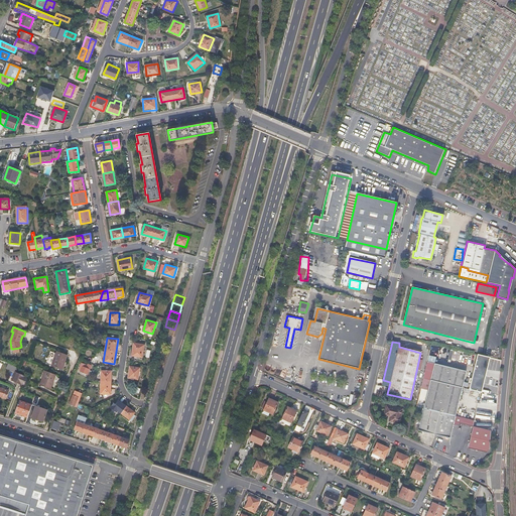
[(134,343),(132,356),(142,357),(144,349),(134,343)]
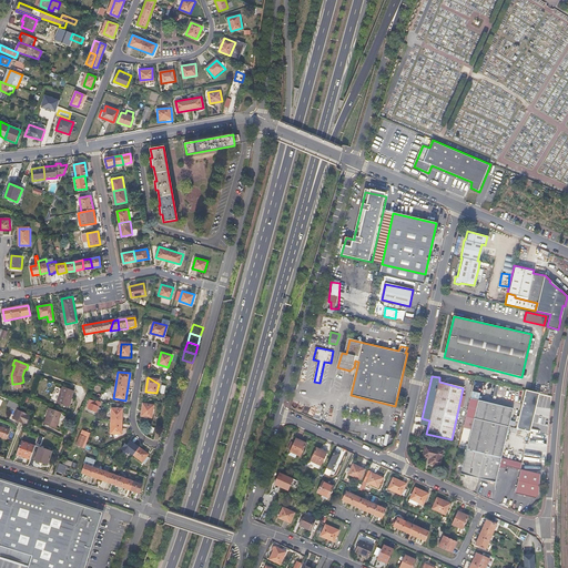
[(57,403),(67,406),(70,398),(71,398),(74,389),(62,386),(57,403)]
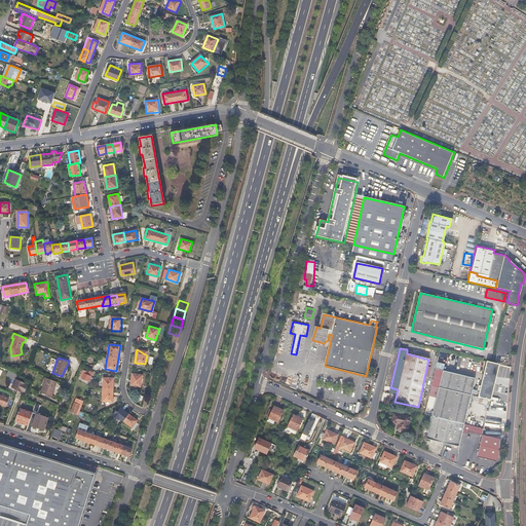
[(486,362),(483,374),(482,380),(478,397),(487,399),(490,400),(494,383),(496,377),(498,365),(499,365),(486,362)]
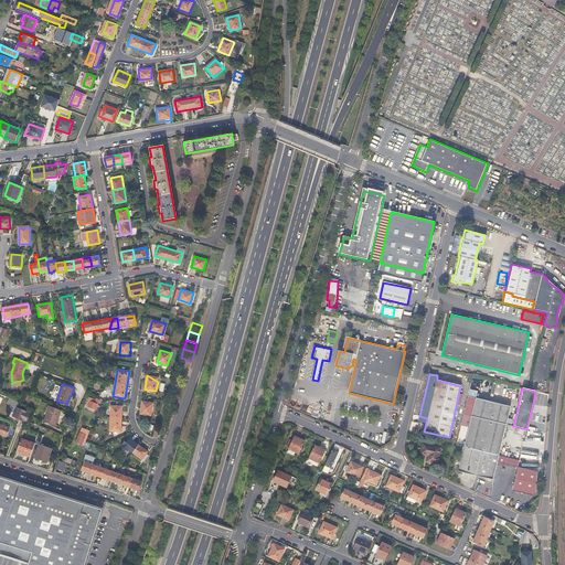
[(96,401),(89,398),(87,404),(88,405),(87,406),(96,411),(97,412),(99,407),(98,406),(100,402),(96,400),(96,401)]
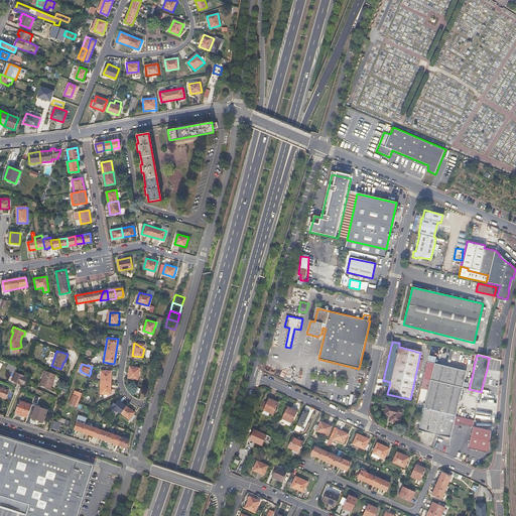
[(462,387),(466,372),(434,364),(430,380),(423,408),(418,430),(449,437),(453,423),(458,424),(459,423),(473,426),(473,425),(474,420),(455,415),(462,387)]
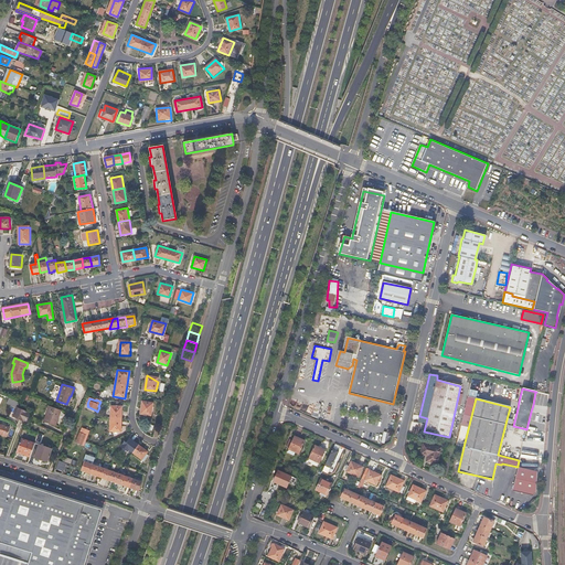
[(142,401),(140,413),(151,415),(153,403),(142,401)]
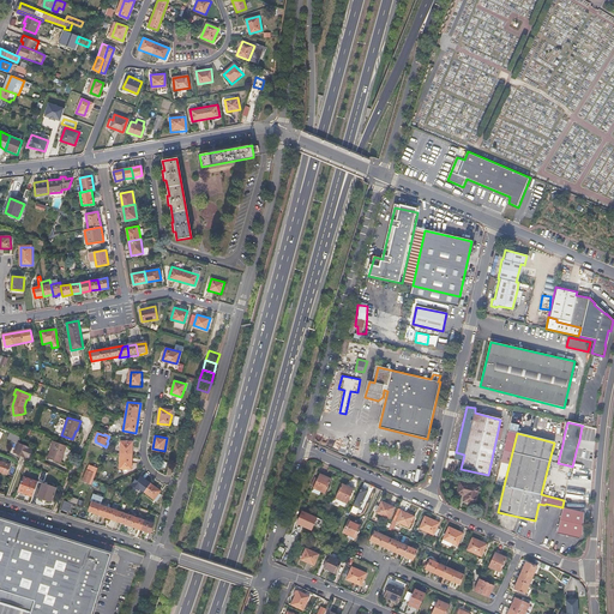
[(359,437),(355,455),(363,457),(368,439),(359,437)]
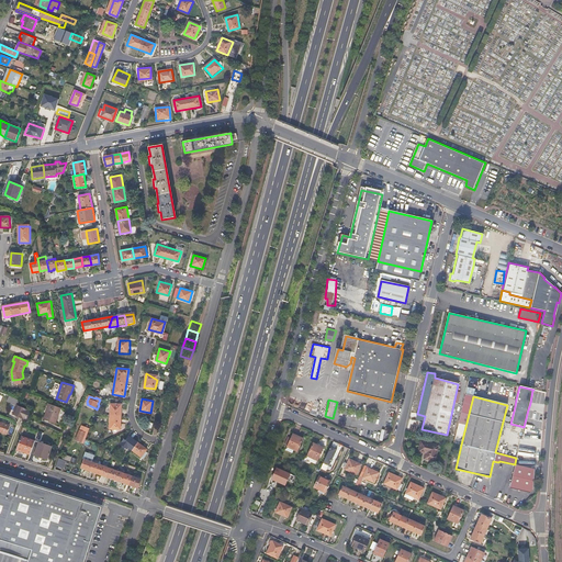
[(55,423),(57,417),(56,416),(59,407),(48,403),(43,418),(55,423)]
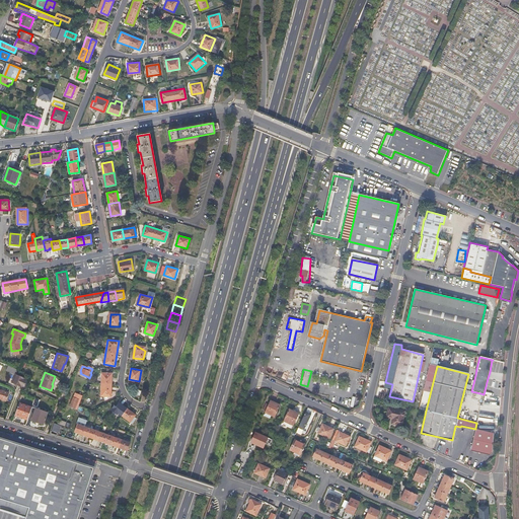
[(113,373),(102,373),(101,396),(112,396),(113,373)]
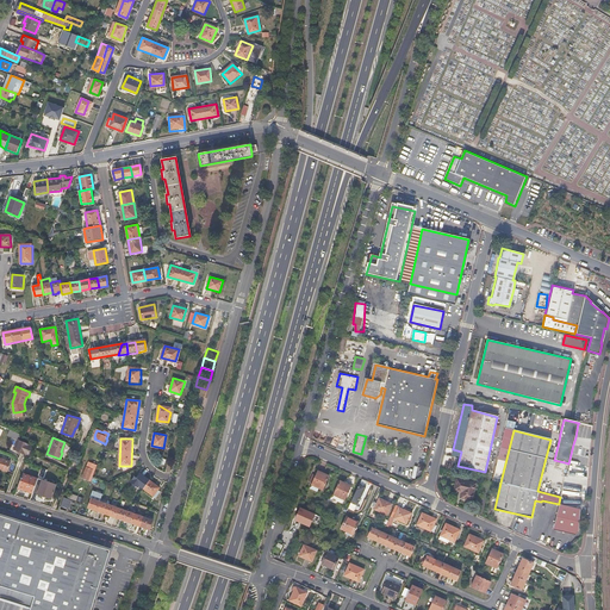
[(19,441),(14,450),(19,452),(22,453),(30,456),(33,447),(19,441)]
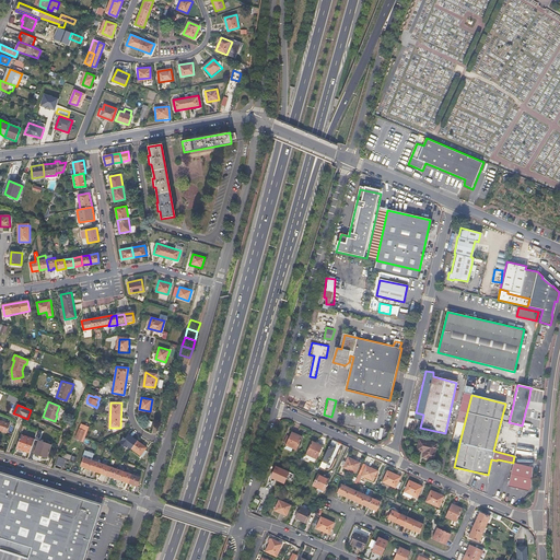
[(10,424),(0,421),(0,430),(7,432),(10,424)]
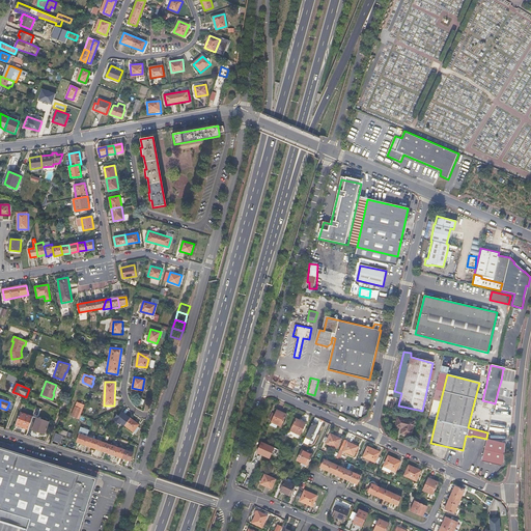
[(72,416),(79,419),(81,416),(84,408),(81,407),(81,406),(77,403),(72,416)]
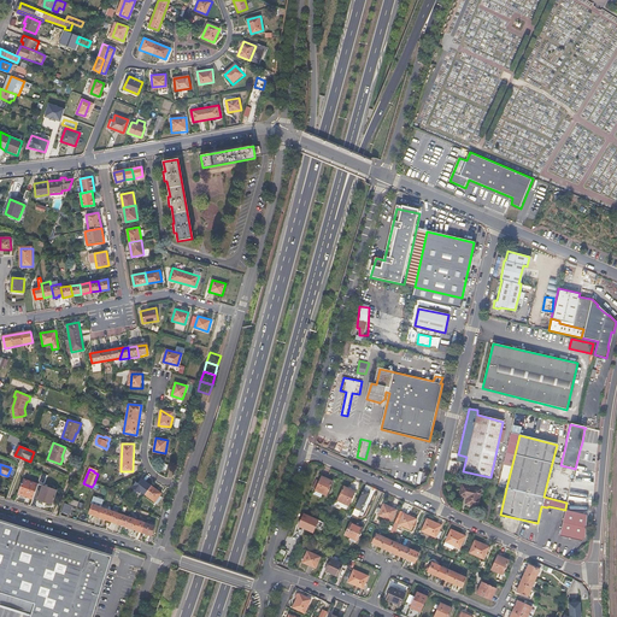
[(325,495),(333,481),(322,476),(315,491),(325,495)]
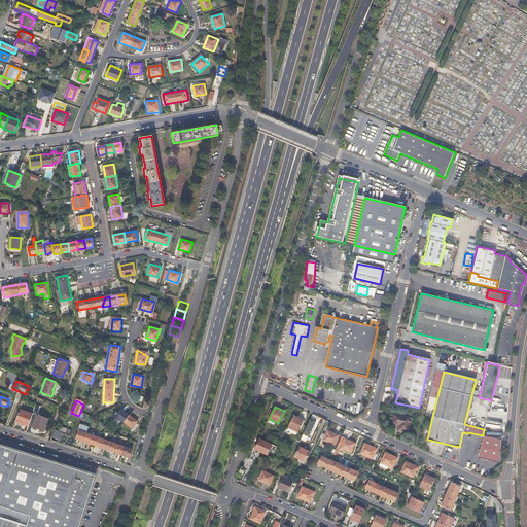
[(121,409),(115,416),(133,428),(138,421),(121,409)]
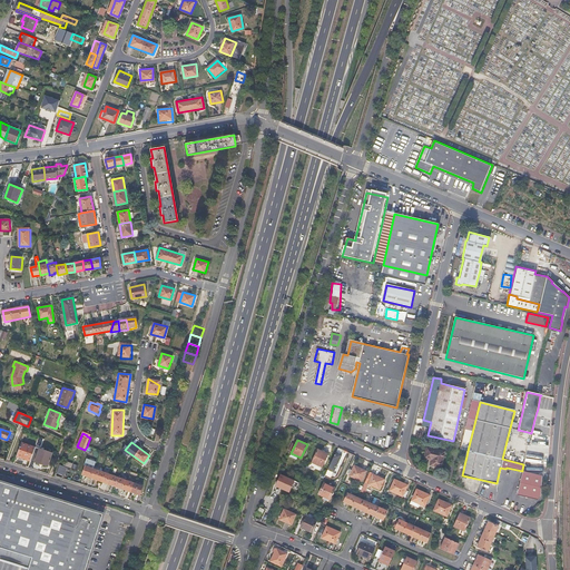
[(17,457),(22,458),(23,455),(31,459),(35,448),(21,443),(17,457)]
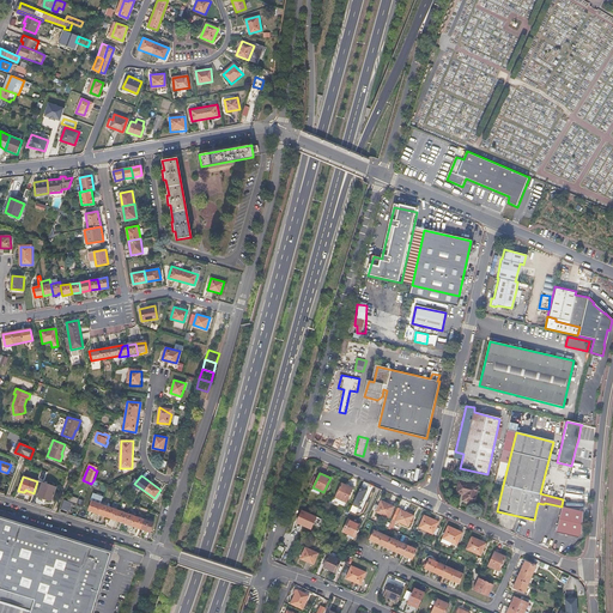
[(369,484),(363,481),(350,510),(356,513),(369,484)]
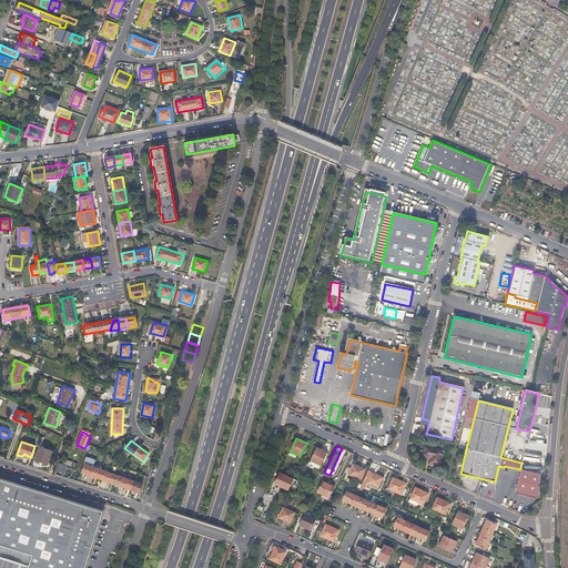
[(439,466),(443,449),(425,446),(423,456),(430,458),(428,463),(439,466)]
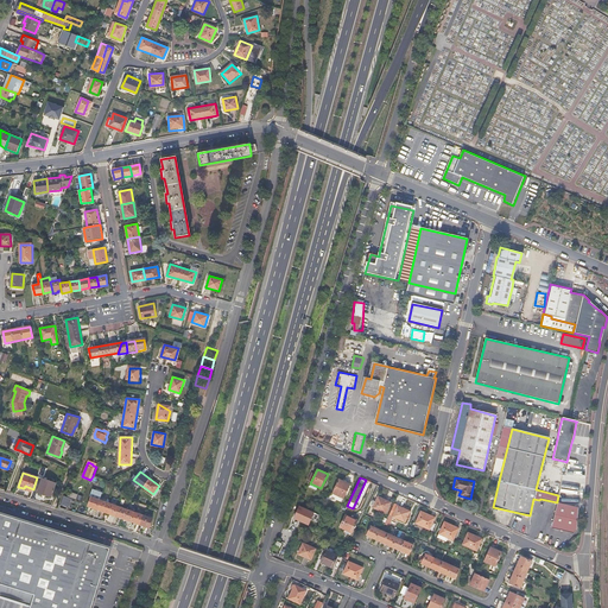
[(343,499),(349,485),(339,479),(333,493),(343,499)]
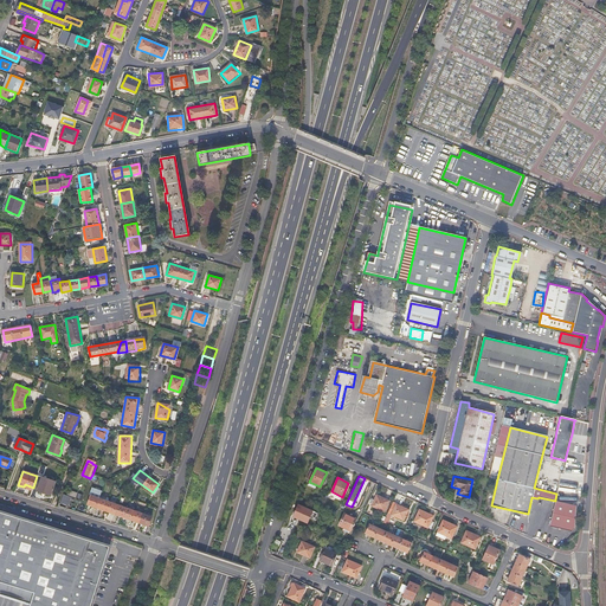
[(39,484),(37,491),(50,496),(55,485),(42,482),(40,484),(39,484)]
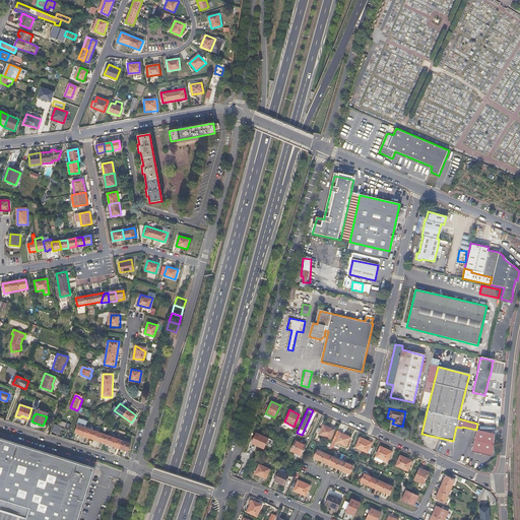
[(58,436),(62,426),(55,424),(51,434),(58,436)]
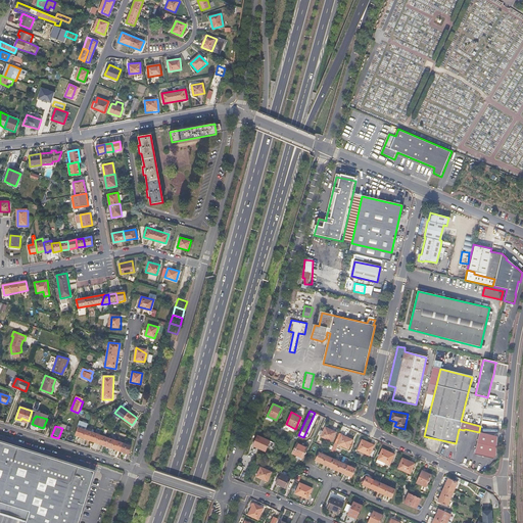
[(331,441),(335,432),(325,427),(320,436),(331,441)]
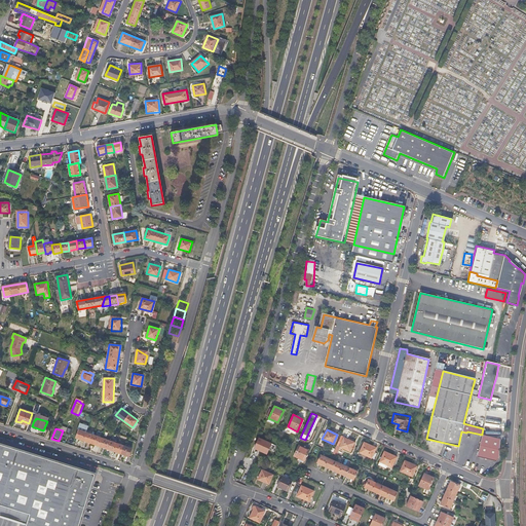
[(78,430),(76,438),(129,456),(132,449),(78,430)]
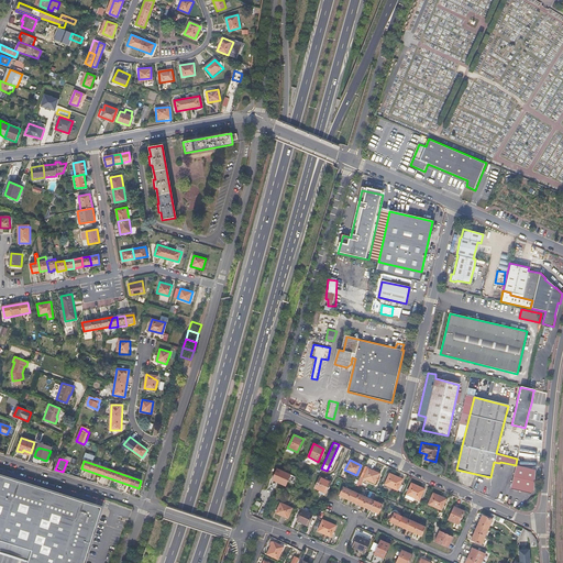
[(525,467),(516,465),(510,488),(530,494),(533,490),(534,470),(525,467)]
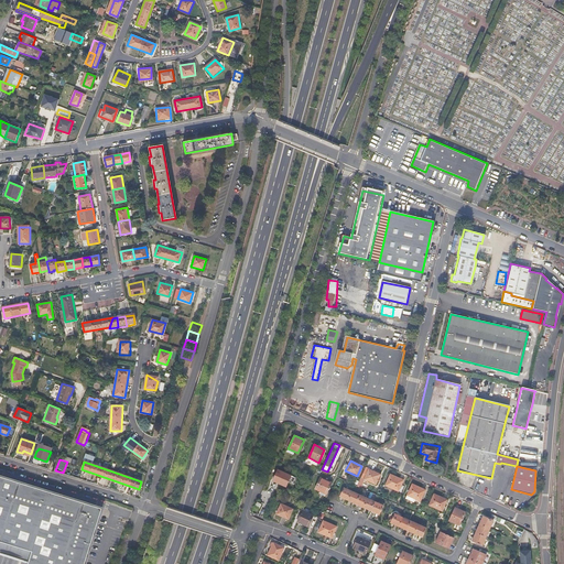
[(380,474),(365,467),(360,478),(376,485),(380,474)]
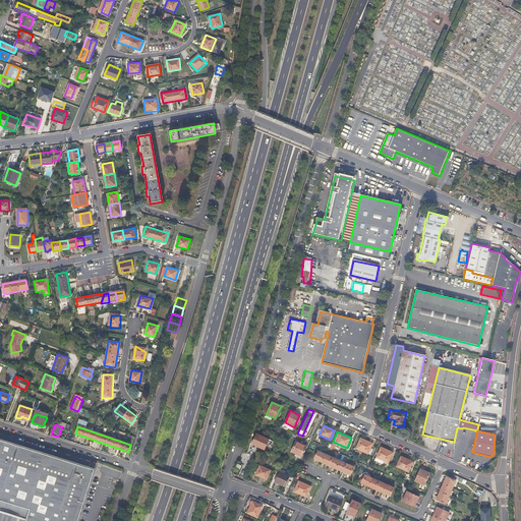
[(264,450),(269,440),(256,435),(251,445),(264,450)]
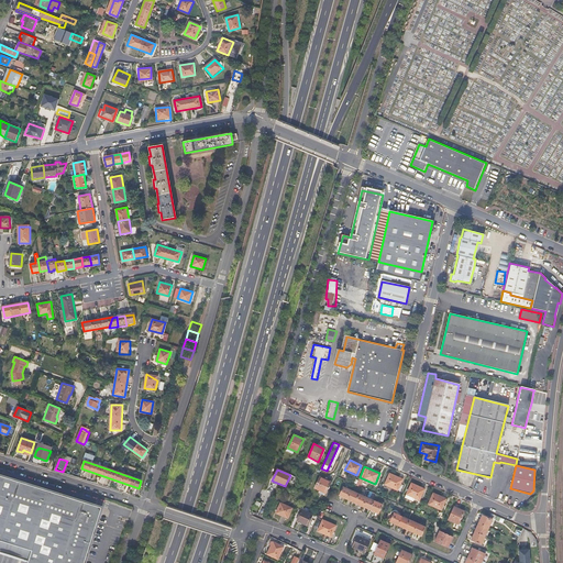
[(397,490),(403,479),(389,473),(384,484),(397,490)]
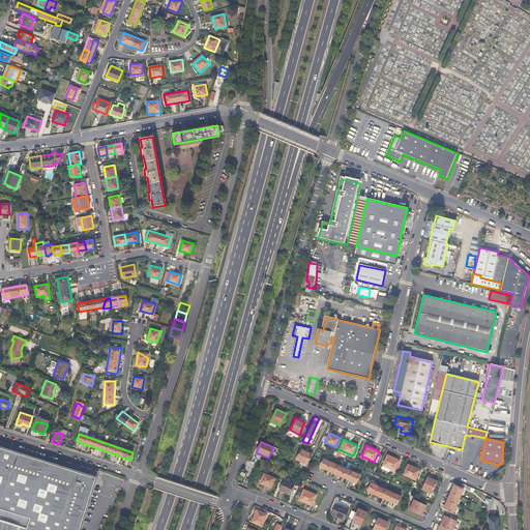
[(0,508),(30,519),(27,529),(26,529),(79,529),(94,484),(95,480),(89,478),(5,450),(0,448),(0,508)]
